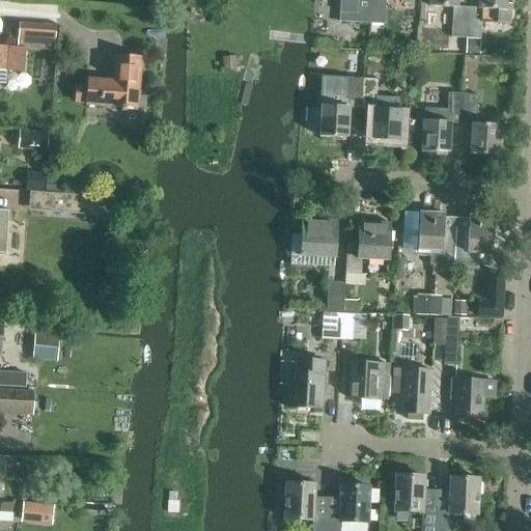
[(339,0),(339,23),(369,24),(370,0),(339,0)]
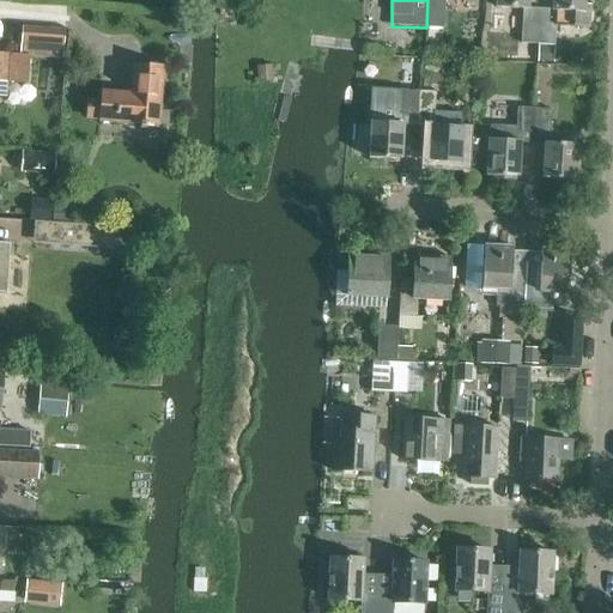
[(428,0),(426,28),(443,29),(444,0),(428,0)]
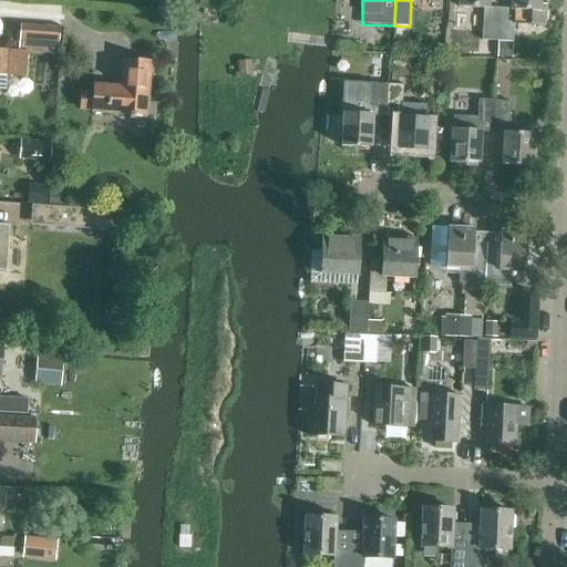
[(482,40),(496,41),(498,41),(500,9),(488,8),(488,0),(459,0),(459,8),(484,9),(482,40)]
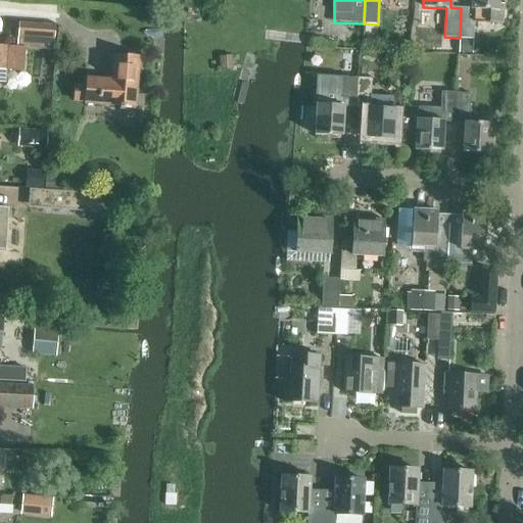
[(461,8),(460,38),(473,38),(474,22),(503,24),(504,5),(497,4),(496,0),(472,0),(472,8),(461,8)]
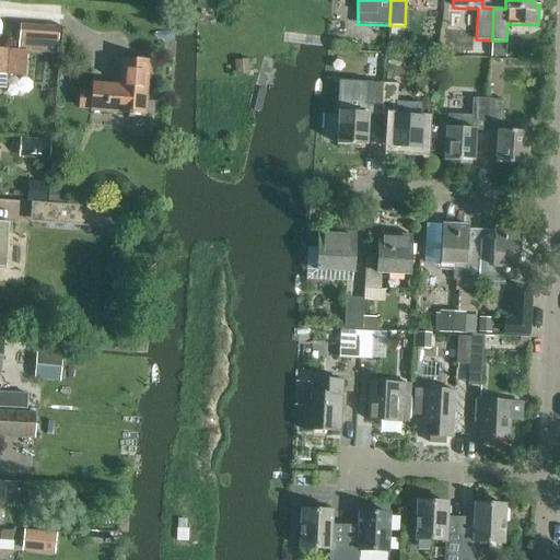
[(0,48),(0,88),(4,89),(6,77),(24,78),(26,53),(57,56),(59,30),(20,26),(18,50),(0,48)]
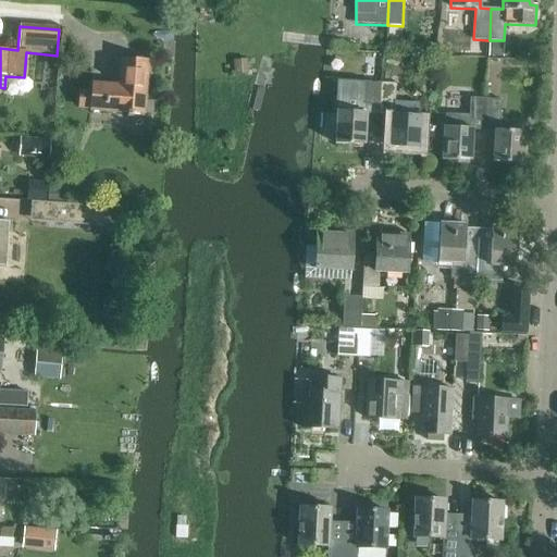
[(490,42),(489,56),(502,56),(502,44),(490,42)]
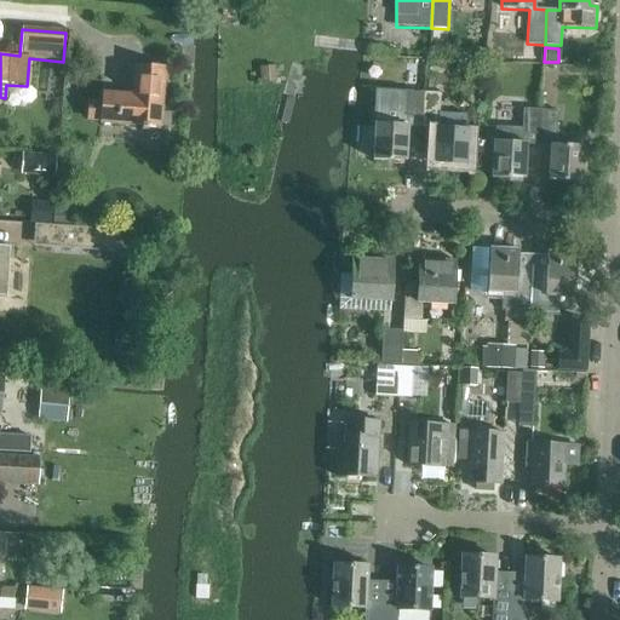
[(408,59),(408,78),(424,79),(425,61),(408,59)]
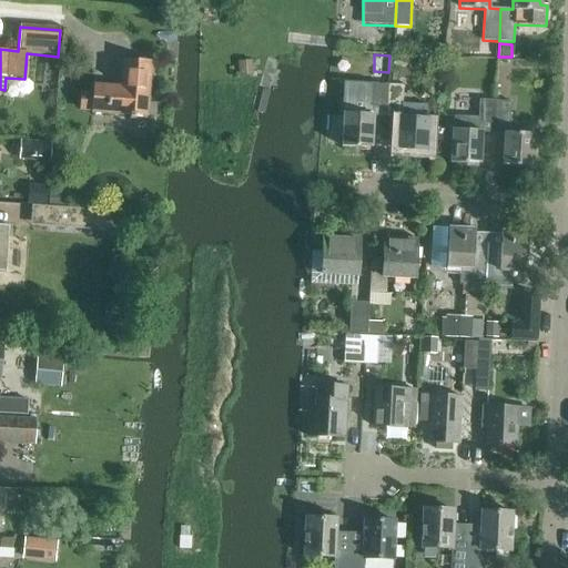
[(91,112),(91,114),(148,119),(151,63),(124,61),(122,89),(93,87),(93,94),(81,94),(80,111),(91,112)]
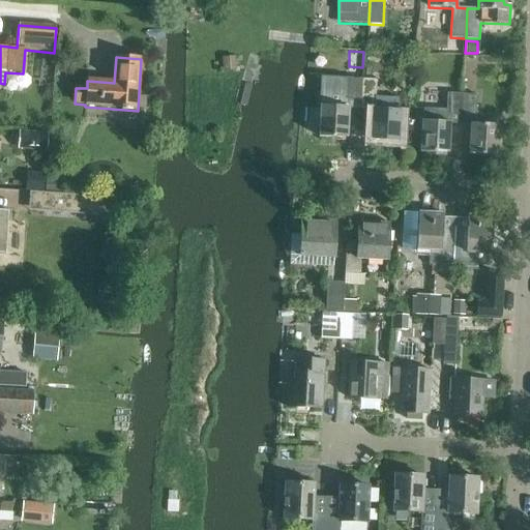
[(235,58),(222,59),(223,72),(236,70),(235,58)]
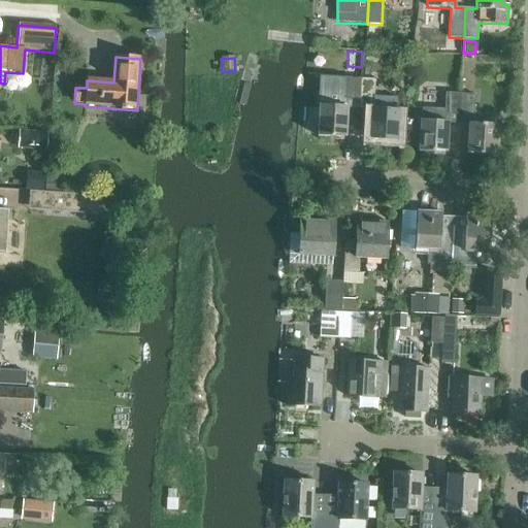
[(347,109),(359,109),(361,79),(361,73),(352,73),(352,78),(345,78),(345,93),(321,91),(320,106),(318,137),(334,138),(334,136),(345,137),(347,109)]
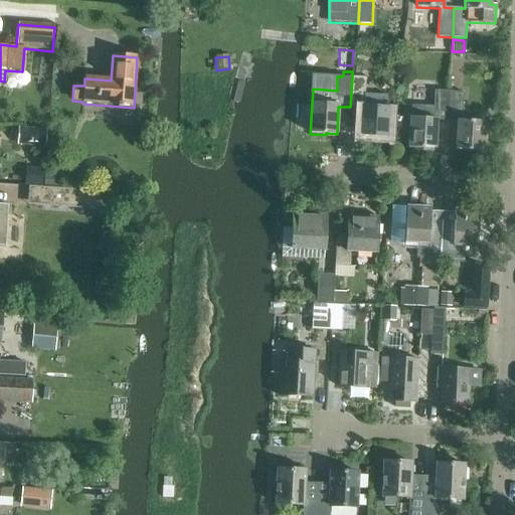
[(387,109),(387,97),(365,95),(365,77),(352,77),(350,107),(362,108),(360,135),(373,136),(373,137),(387,138),(388,109),(387,109)]
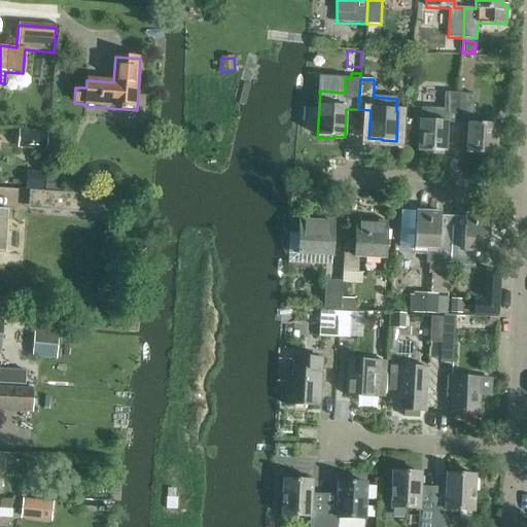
[(448,124),(458,125),(460,93),(446,92),(444,110),(421,109),(421,120),(420,120),(418,151),(433,152),(433,151),(446,151),(448,124)]
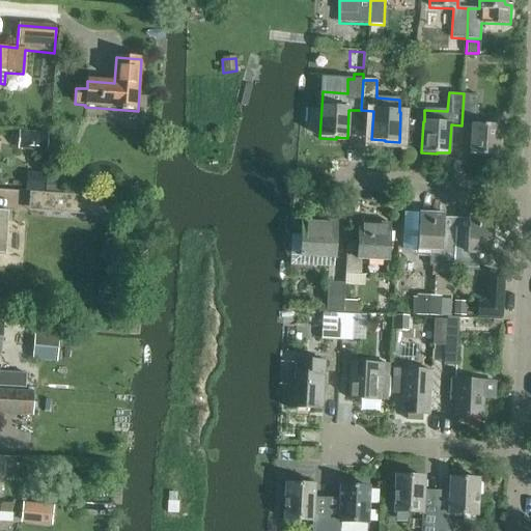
[(464,93),(462,126),(473,126),(471,154),(481,155),(481,157),(498,157),(500,127),(475,124),(477,94),(464,93)]
